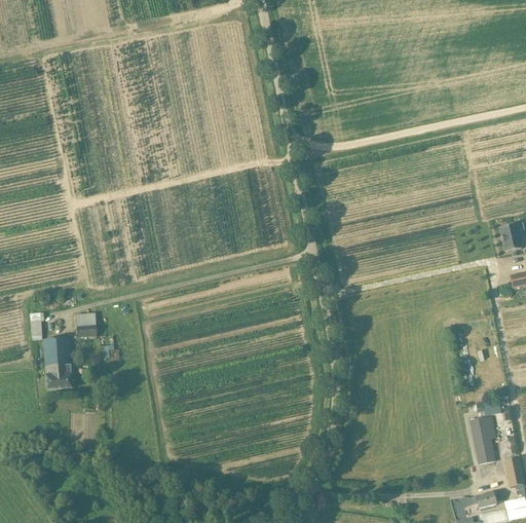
[(516,223),(500,226),(505,251),(521,247),(518,229),(524,228),(523,221),(516,223)]
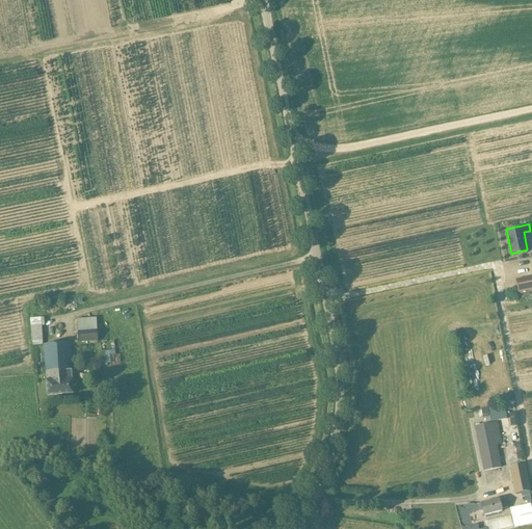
[(519,291),(531,287),(531,276),(531,274),(515,278),(519,291)]
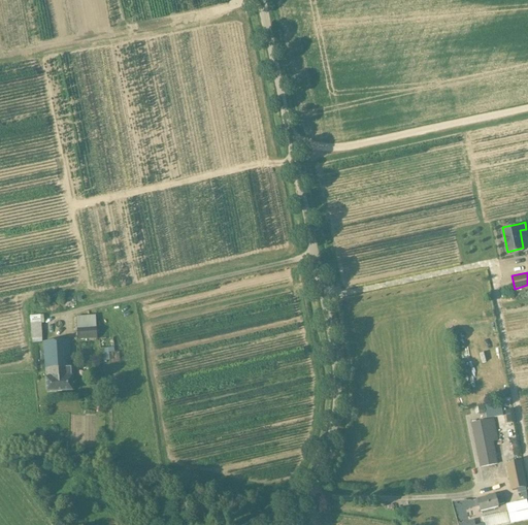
[(44,321),(43,313),(40,313),(30,314),(30,321),(40,321),(44,321)]
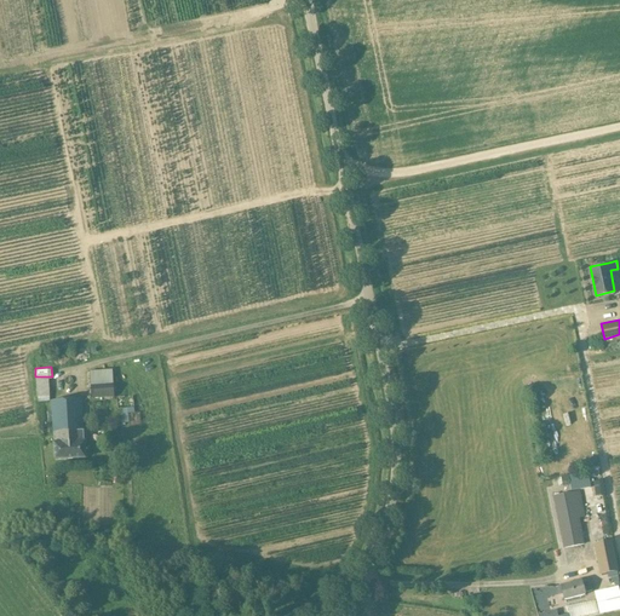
[(91,396),(114,395),(112,367),(89,368),(91,396)]
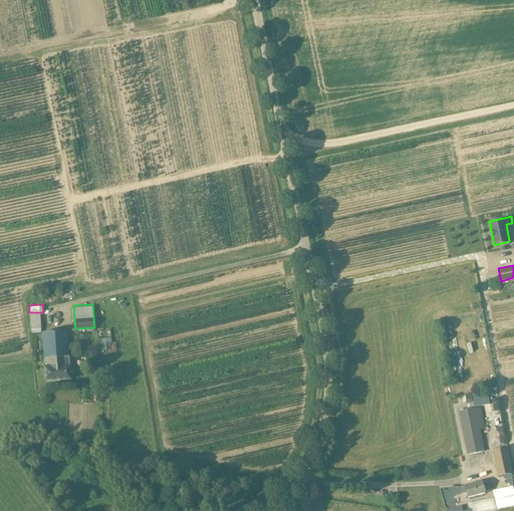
[(41,329),(45,365),(45,378),(71,377),(70,363),(68,327),(41,329)]
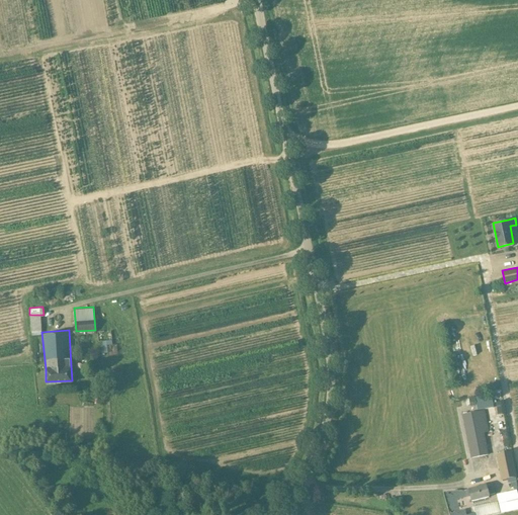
[(108,342),(113,341),(113,337),(101,338),(102,351),(108,350),(108,342)]
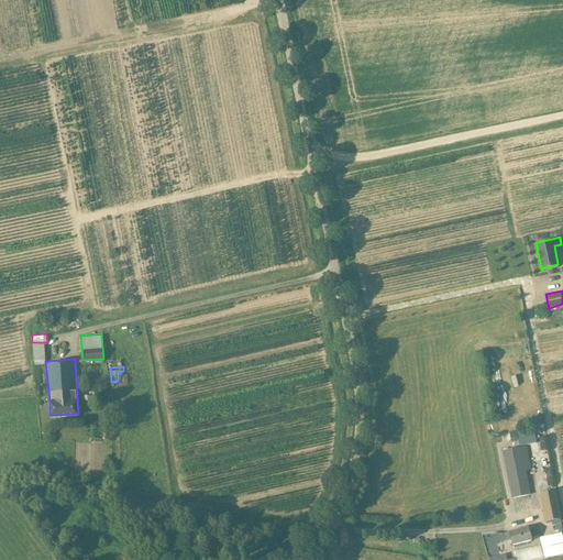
[(534,436),(533,427),(509,431),(510,440),(534,436)]
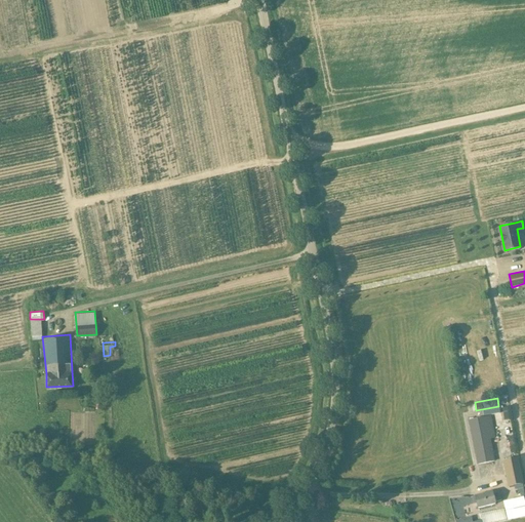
[(468,418),(477,463),(494,458),(490,438),(496,437),(492,414),(486,415),(485,414),(468,418)]
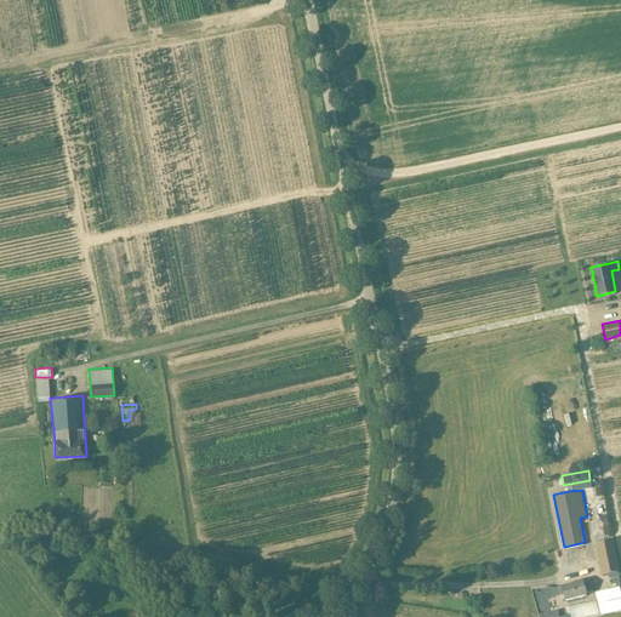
[(613,538),(594,542),(599,573),(619,570),(613,538)]
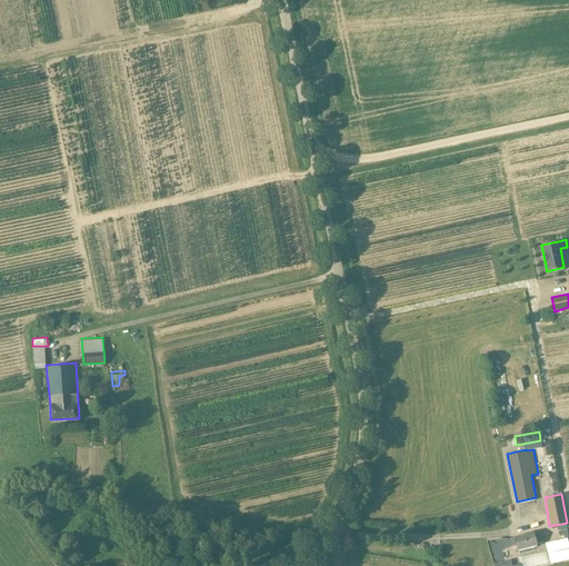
[(568,536),(567,527),(568,526),(567,523),(557,525),(558,528),(560,528),(561,533),(563,533),(565,537),(568,537),(568,536)]
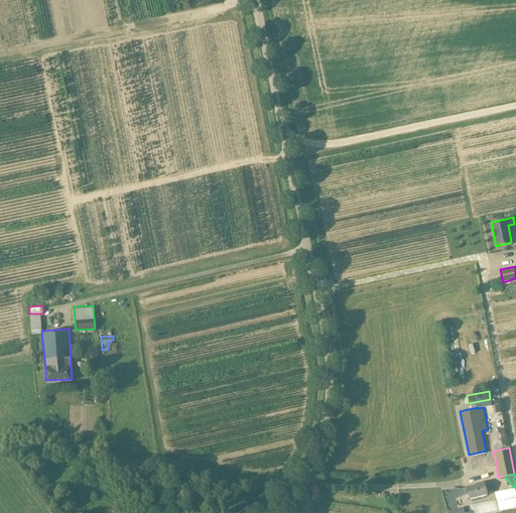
[(470,497),(486,493),(486,491),(492,489),(490,482),(484,483),(483,481),(467,486),(470,497)]
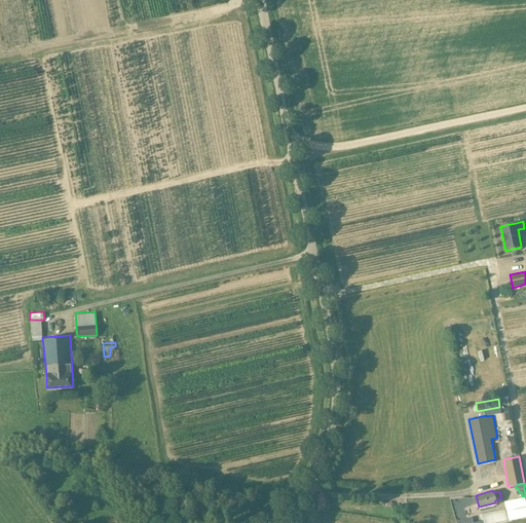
[(525,510),(523,498),(505,502),(509,518),(525,513),(525,510)]
